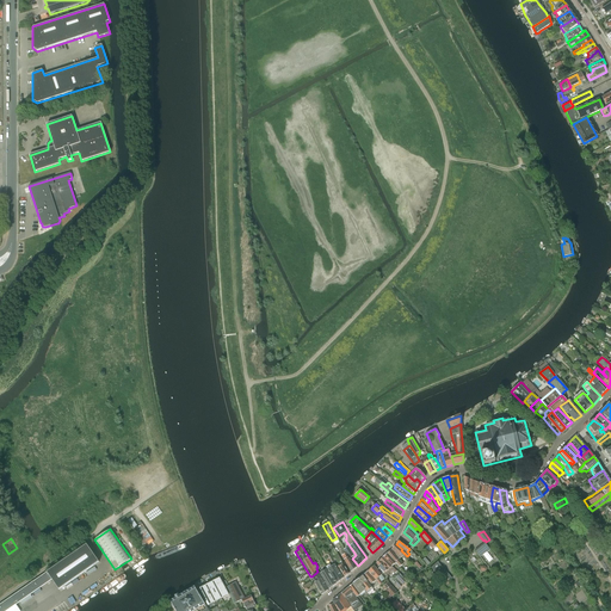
[(407,556),(401,550),(402,549),(396,544),(392,549),(400,557),(403,555),(406,557),(407,556)]
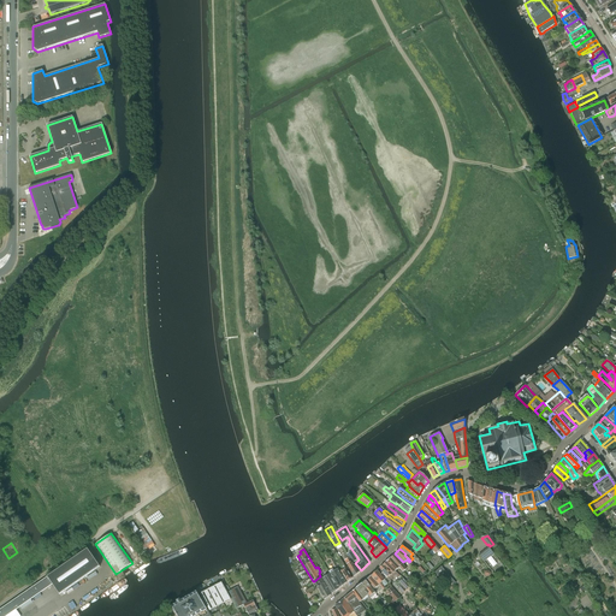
[(0,615),(19,615),(16,610),(52,585),(59,596),(100,567),(88,550),(18,598),(0,610),(0,615)]
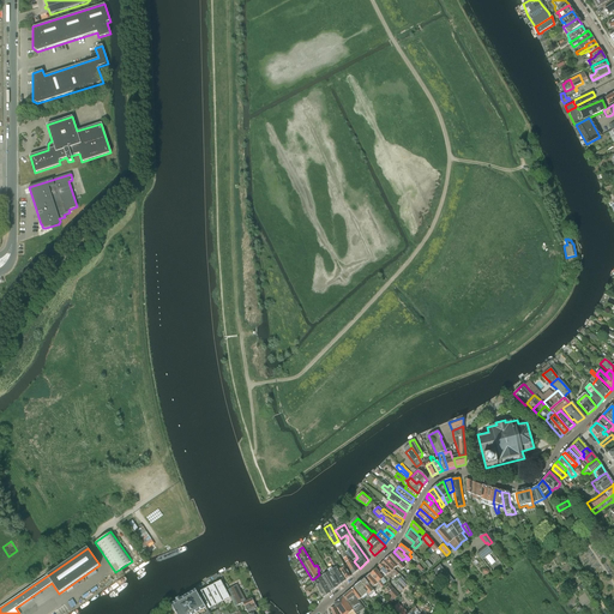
[(349,549),(345,552),(351,561),(355,559),(349,549)]
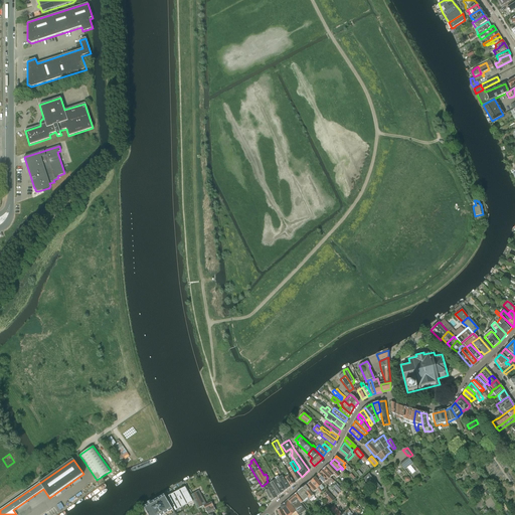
[(295,471),(290,463),(287,465),(290,470),(289,471),(296,482),(300,479),(295,471)]
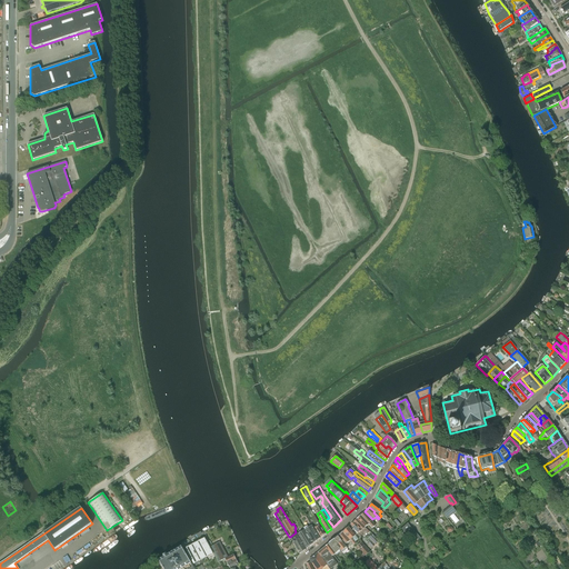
[(375,526),(363,512),(360,516),(368,523),(372,528),(375,526)]
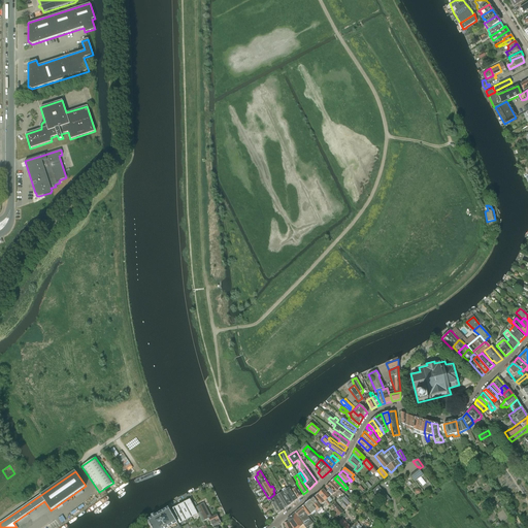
[(341,486),(334,479),(331,482),(338,489),(341,486)]
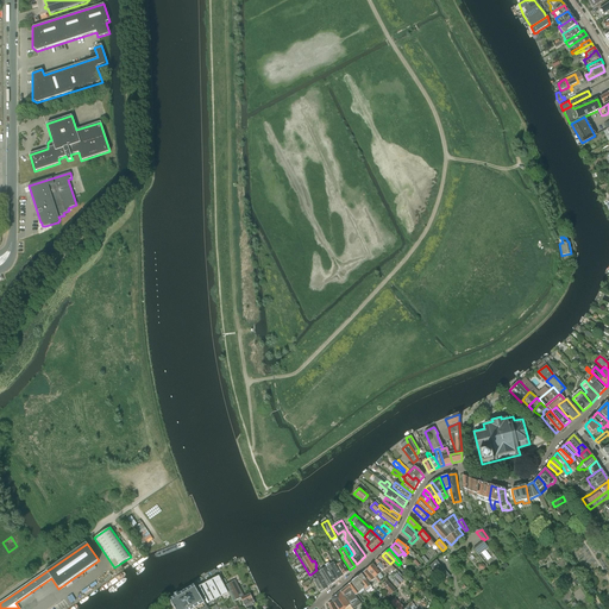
[(390,564),(382,556),(380,558),(391,571),(393,572),(395,570),(390,564)]
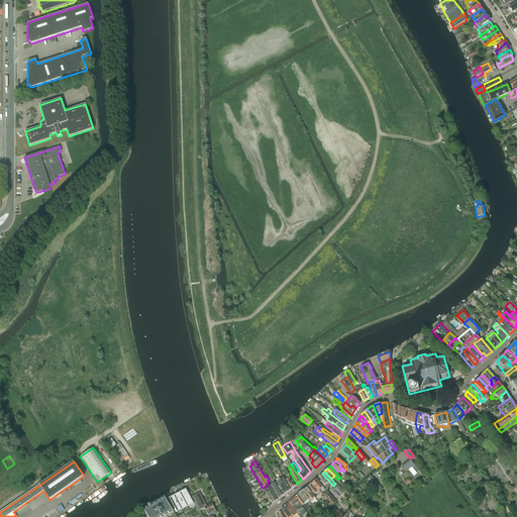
[(295,485),(288,474),(286,475),(288,478),(286,480),(291,489),(295,485)]
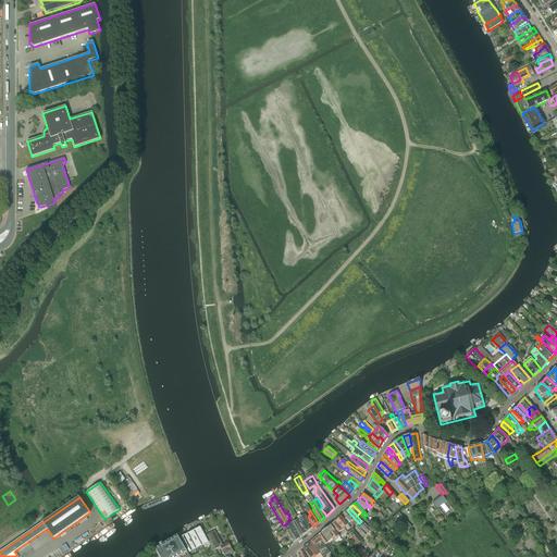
[(358,522),(347,510),(343,514),(353,524),(356,522),(357,523),(358,522)]
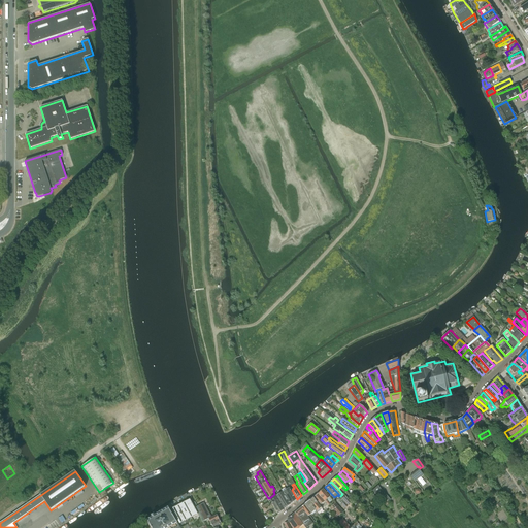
[(391,500),(377,486),(372,491),(387,506),(389,505),(388,503),(391,500)]
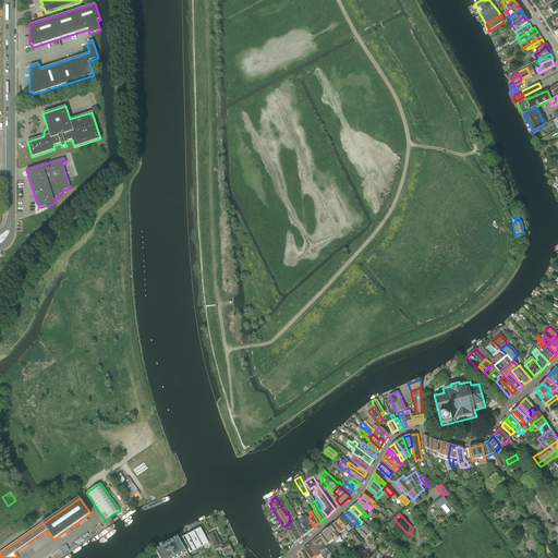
[(301,517),(298,519),(306,533),(314,528),(305,516),(302,518),(301,517)]
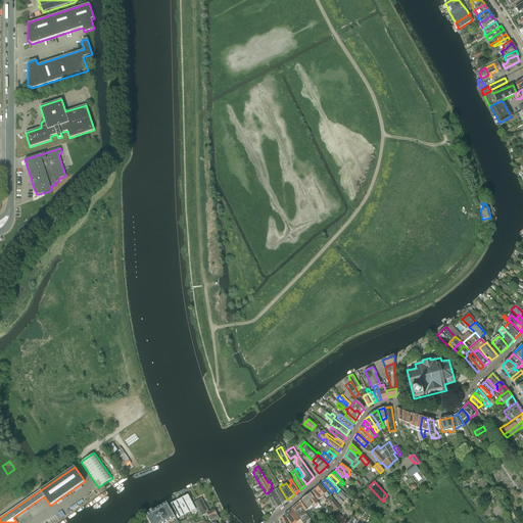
[(329,495),(327,492),(320,484),(315,489),(322,496),(324,500),(325,501),(327,500),(327,498),(329,495)]
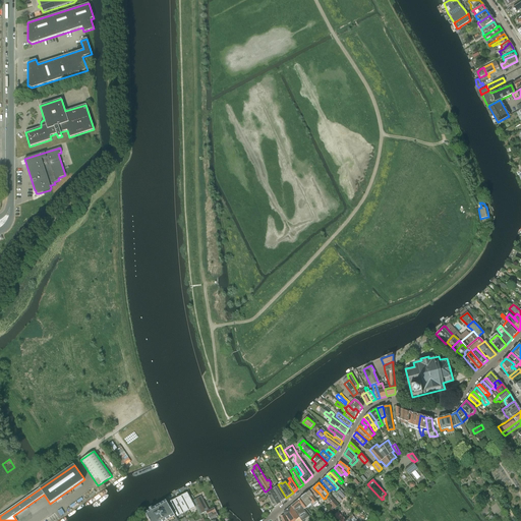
[(286,498),(278,484),(275,486),(276,487),(273,488),(280,503),(286,498)]
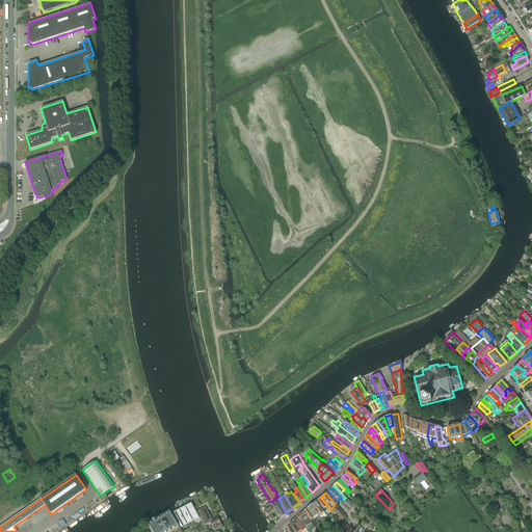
[(286,513),(276,498),(271,502),(281,517),(286,513)]
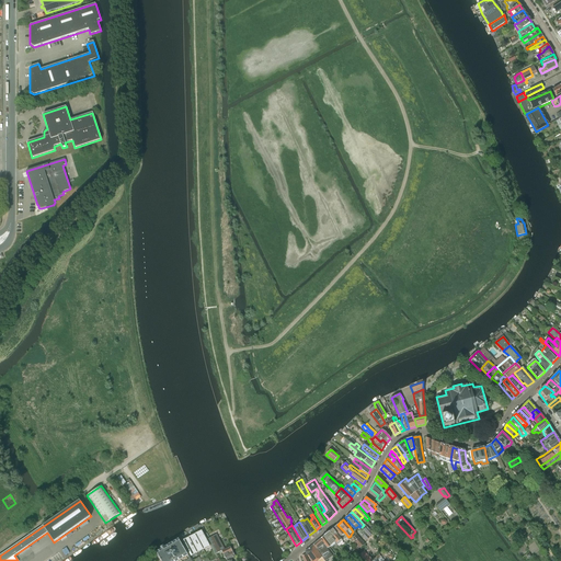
[(338,525),(333,529),(340,537),(343,535),(345,533),(338,525)]
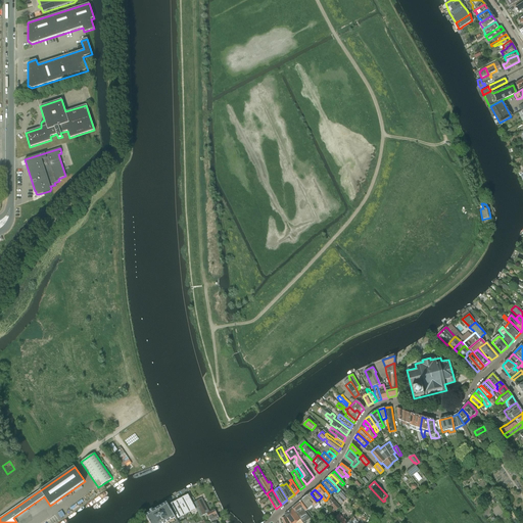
[(341,504),(347,497),(344,493),(342,491),(338,494),(337,492),(334,495),(341,504)]
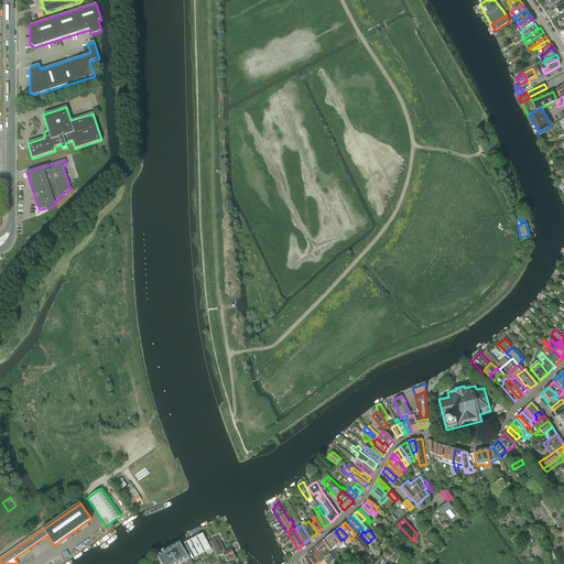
[(335,532),(332,534),(335,539),(334,541),(337,544),(339,548),(344,543),(342,540),(335,532)]
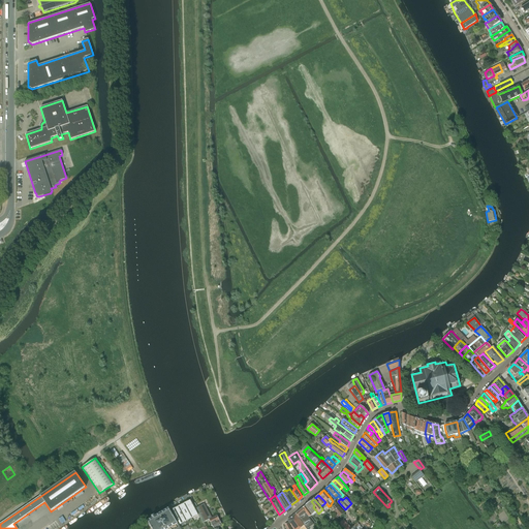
[(190,500),(184,503),(192,518),(198,515),(195,509),(194,509),(192,506),(193,505),(190,500)]
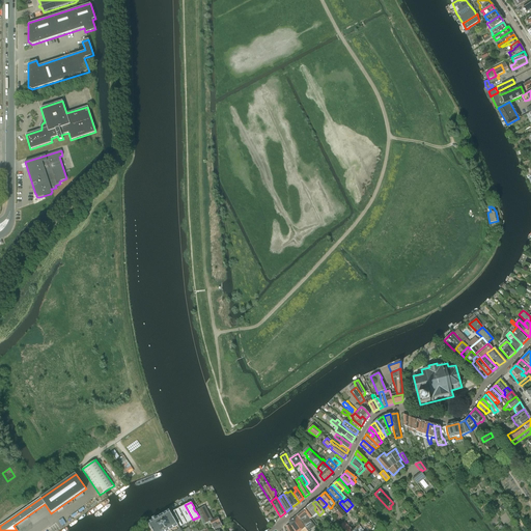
[(312,503),(306,508),(313,516),(317,512),(314,509),(315,507),(312,503)]
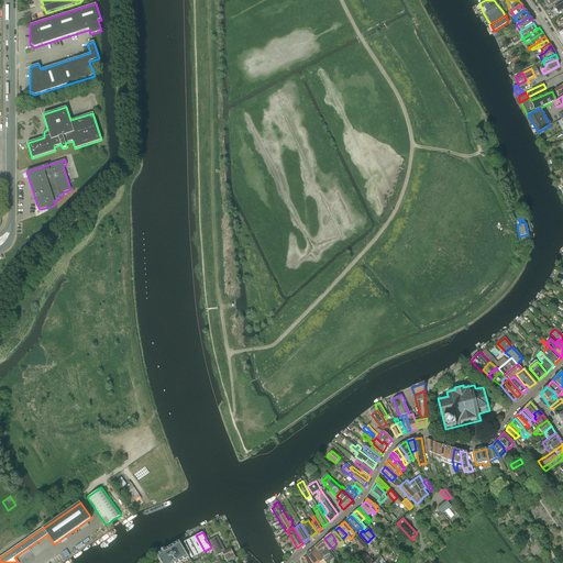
[(205,551),(196,536),(189,539),(198,554),(205,551)]
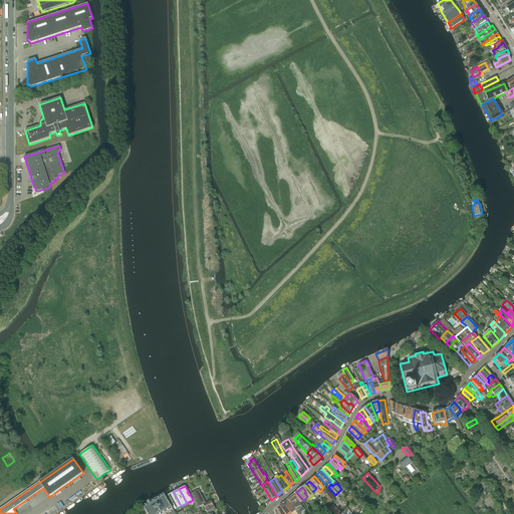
[(206,503),(205,501),(206,500),(206,501),(210,499),(207,494),(204,496),(205,499),(204,499),(198,489),(191,493),(195,501),(198,507),(203,505),(206,511),(207,513),(215,509),(213,504),(211,501),(211,500),(206,503)]
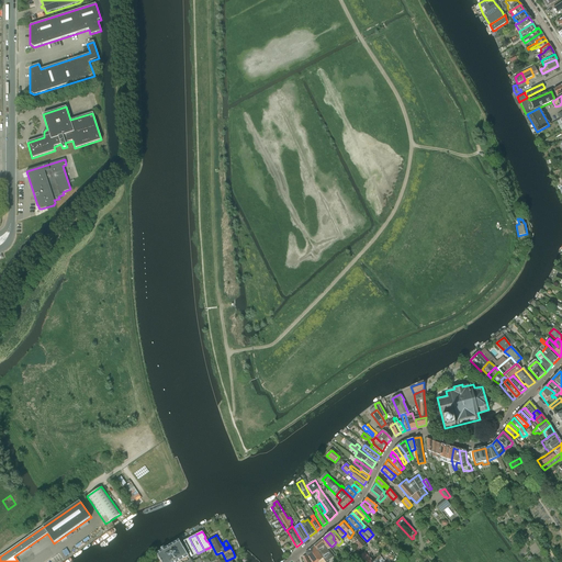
[(360,549),(366,546),(357,536),(351,539),(360,549)]
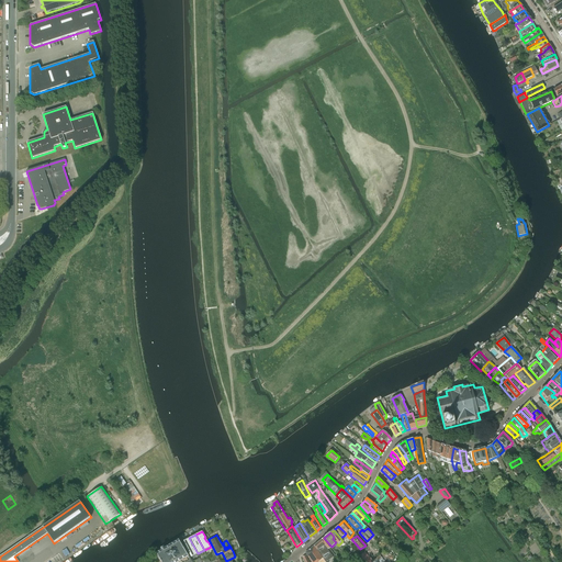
[(198,553),(189,538),(182,541),(186,548),(187,547),(189,551),(188,551),(191,558),(198,553)]
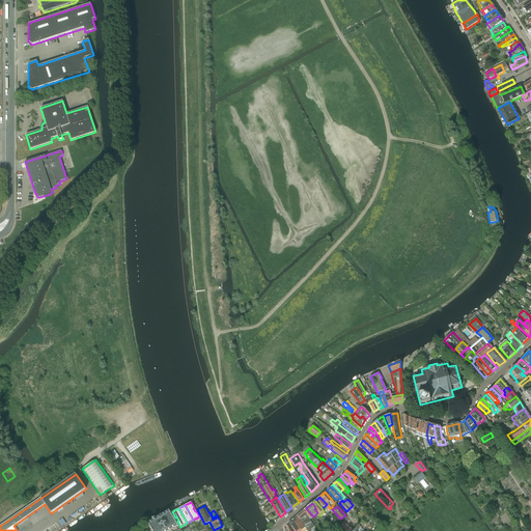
[(313,516),(306,508),(304,510),(310,519),(309,519),(312,522),(313,524),(314,523),(311,518),(313,516)]
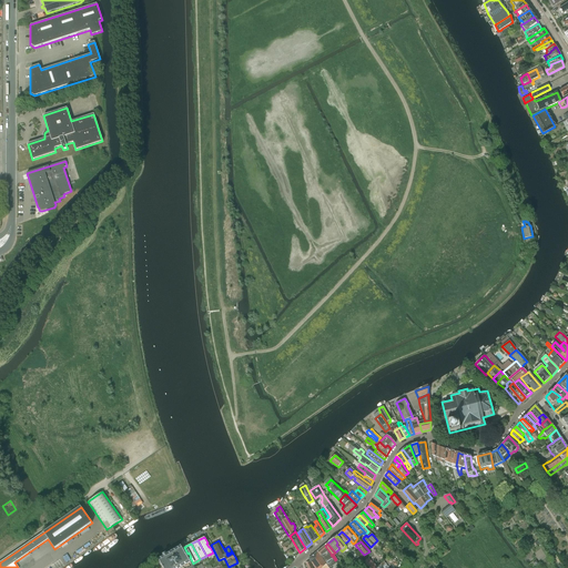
[(194,567),(185,553),(181,545),(159,558),(159,559),(163,567),(180,567),(183,567),(194,567)]
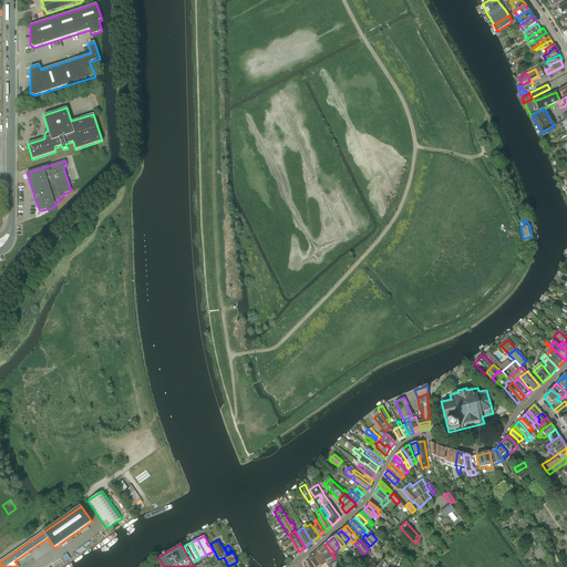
[(333,557),(330,554),(331,554),(325,545),(317,550),(320,555),(326,563),(327,565),(328,566),(337,562),(334,559),(333,557)]
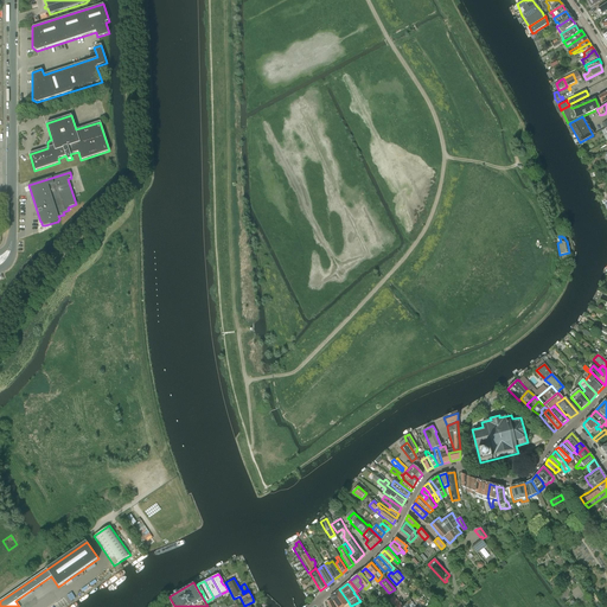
[(349,602),(343,594),(339,589),(330,598),(334,605),(336,606),(343,606),(344,606),(347,606),(350,605),(349,602)]
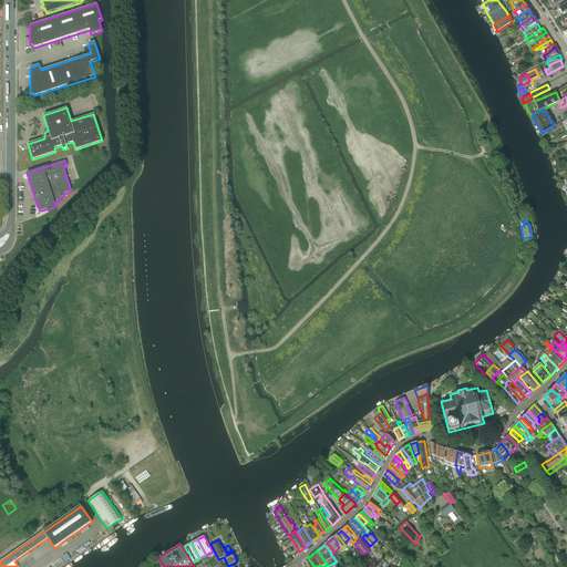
[(361,553),(354,557),(354,558),(357,560),(358,562),(364,556),(361,553)]
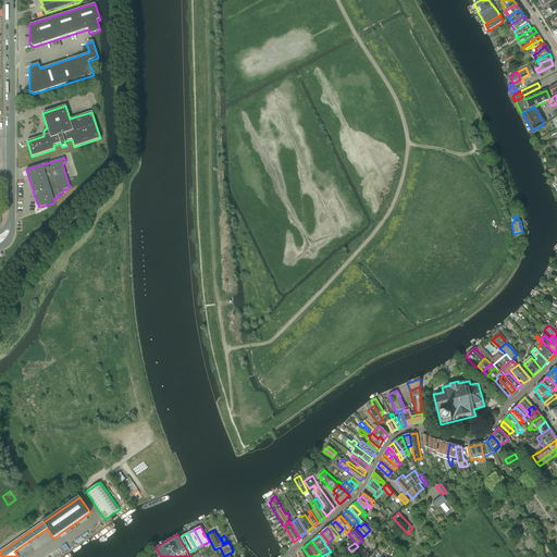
[(380,556),(375,551),(368,556),(361,547),(349,556),(380,556)]
